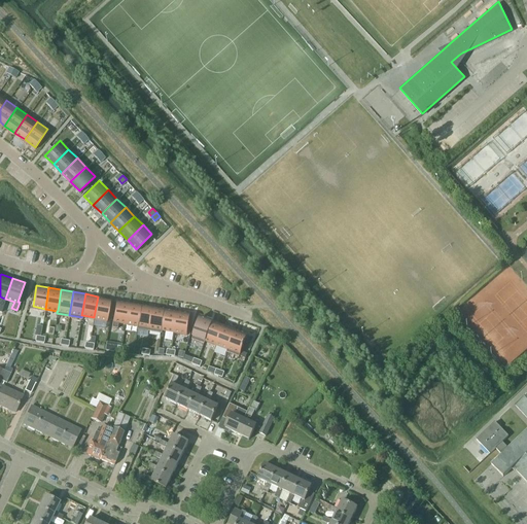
[(98,297),(94,317),(106,319),(110,299),(98,297)]
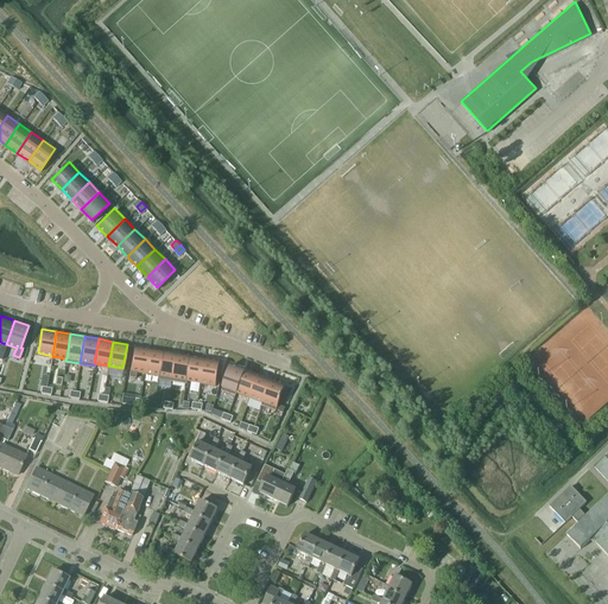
[(134,345),(128,375),(135,376),(137,370),(145,372),(149,348),(134,345)]
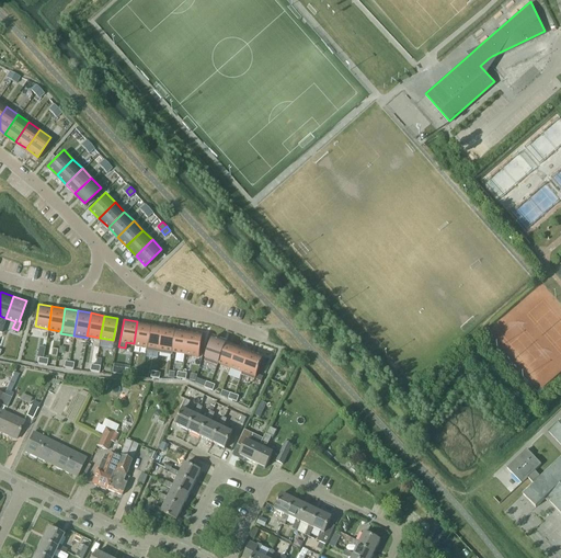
[(137,321),(134,343),(146,345),(150,323),(137,321)]
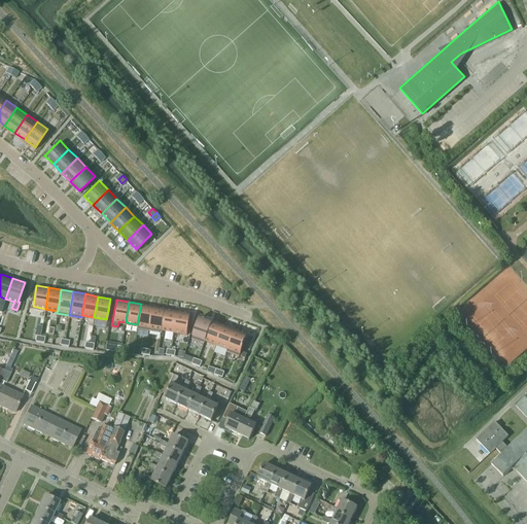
[(137,324),(137,327),(149,329),(153,306),(141,304),(137,324)]
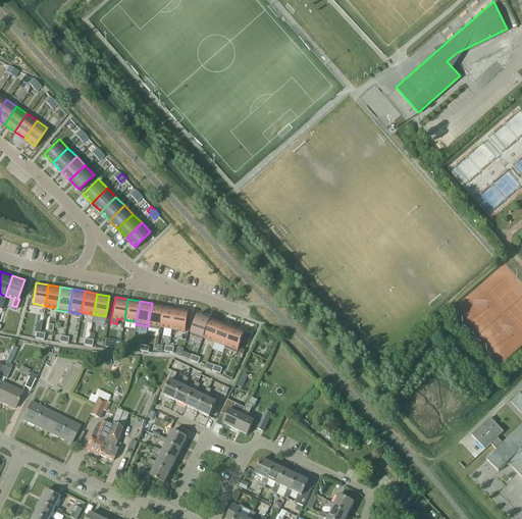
[(152,303),(148,326),(160,328),(161,325),(160,325),(164,305),(152,303)]
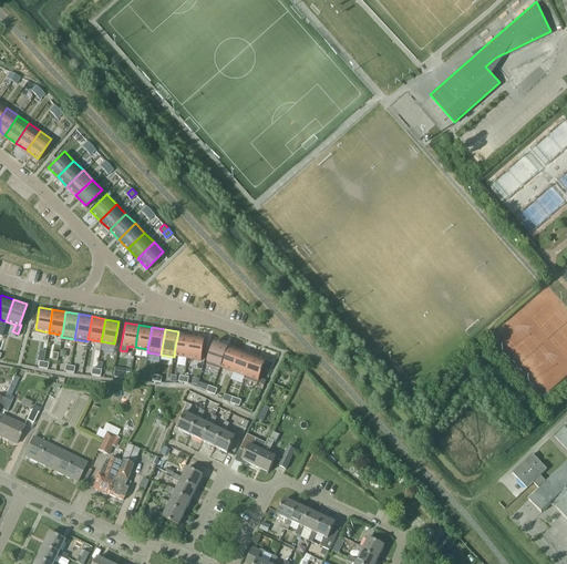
[(178,331),(174,354),(175,354),(187,356),(191,334),(178,331)]
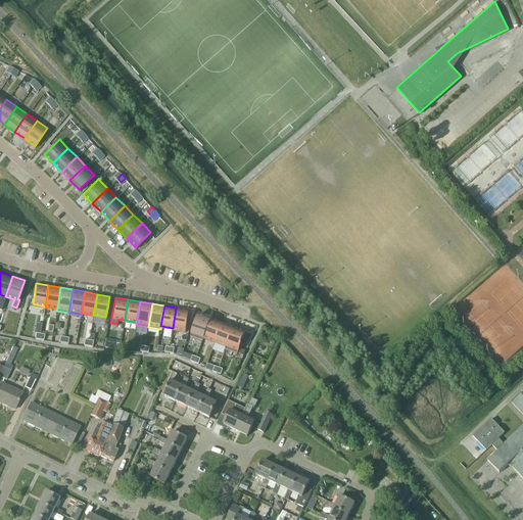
[(176,308),(173,328),(185,331),(189,310),(176,308)]
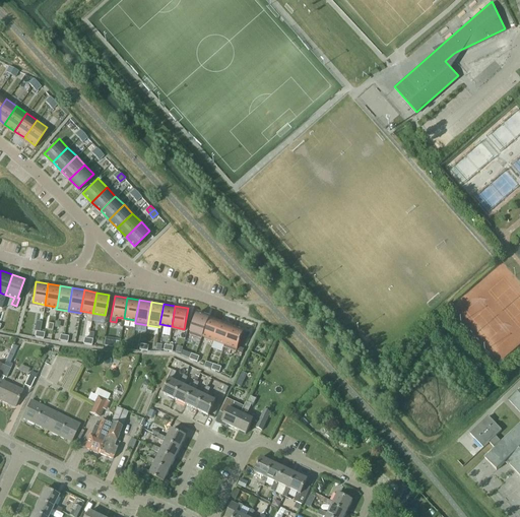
[(197,311),(189,332),(201,337),(202,335),(209,315),(197,311)]
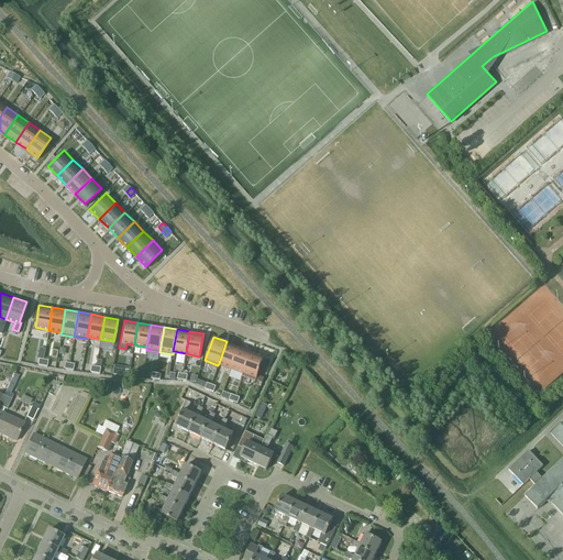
[(227,341),(219,363),(231,368),(239,346),(227,341)]
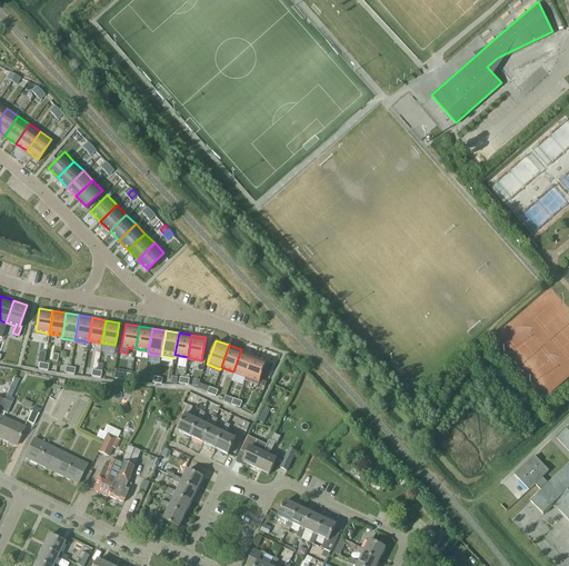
[(241,349),(233,371),(246,376),(253,354),(241,349)]
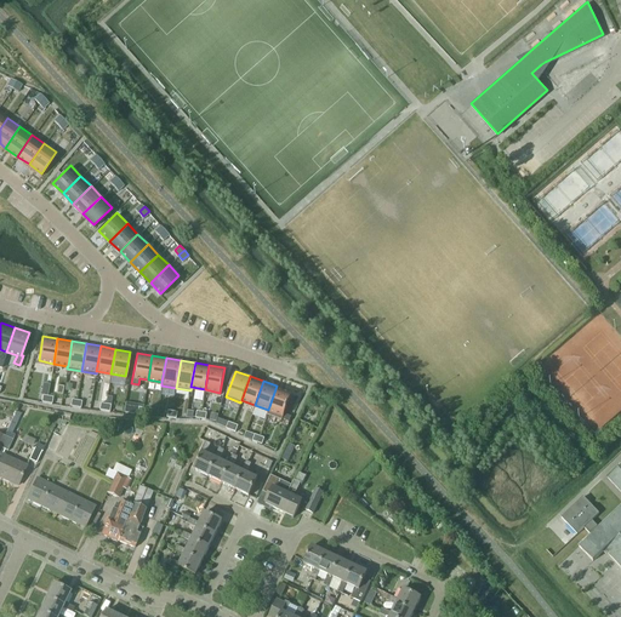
[(268,410),(267,412),(281,418),(281,416),(284,411),(291,392),(277,386),(268,410)]
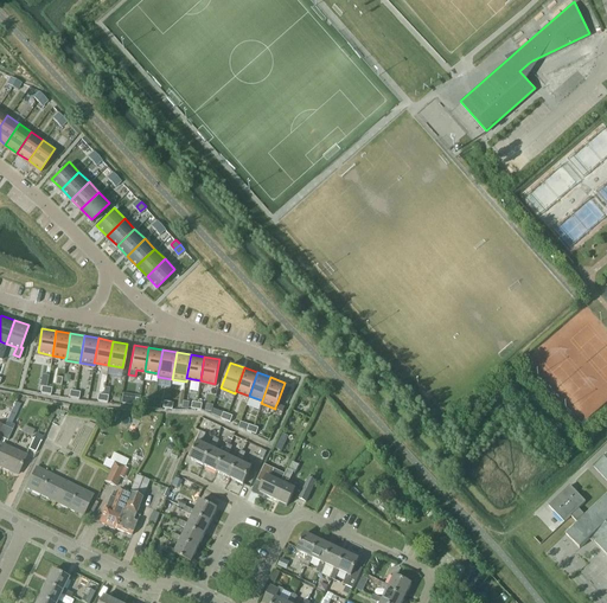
[(122,393),(121,401),(139,403),(140,397),(122,393)]
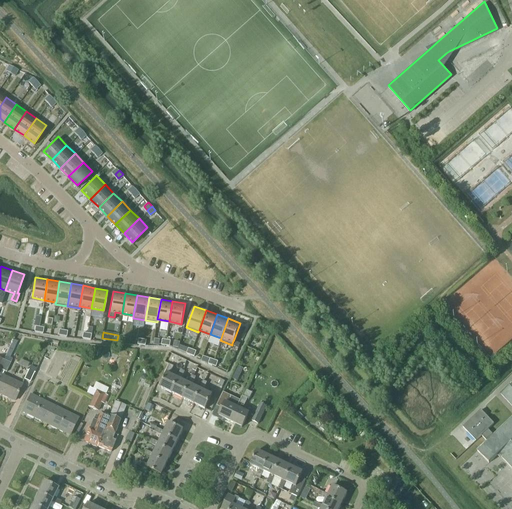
[(6,353),(6,352),(4,357),(0,364),(0,373),(1,374),(2,373),(4,369),(6,370),(12,356),(10,355),(16,341),(12,339),(6,353)]
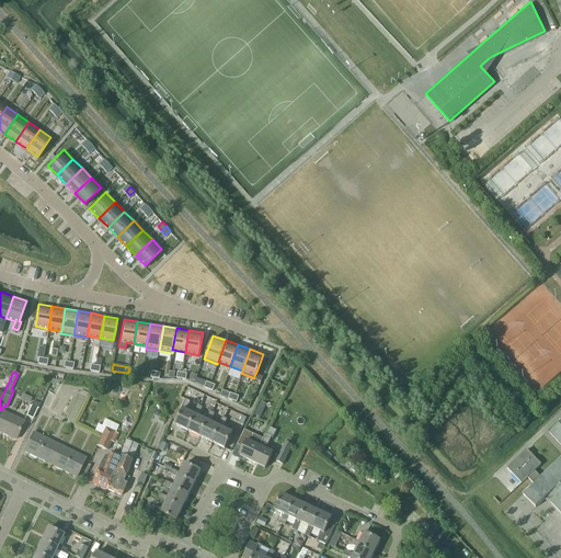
[(195,412),(193,411),(185,408),(190,399),(185,397),(181,406),(182,407),(175,422),(187,428),(195,412)]
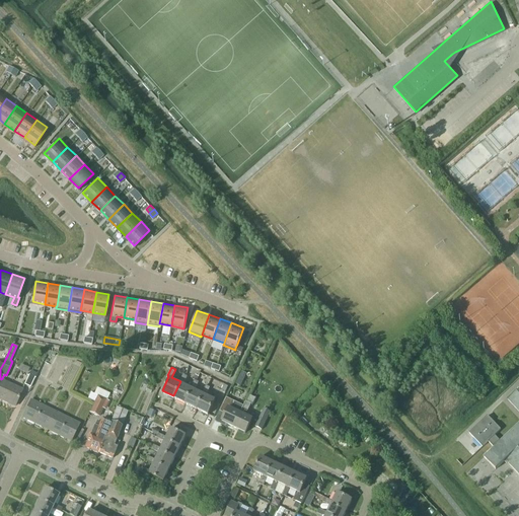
[(28,372),(23,382),(30,385),(34,375),(28,372)]
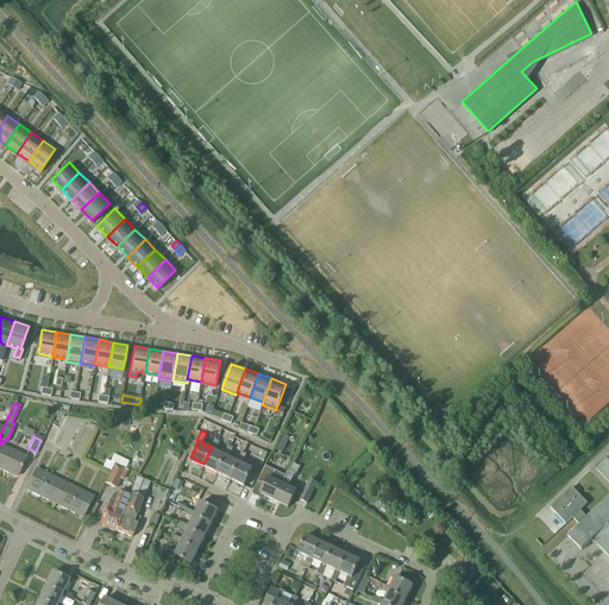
[(212,447),(203,464),(217,471),(225,453),(224,452),(215,448),(219,439),(214,436),(209,446),(212,447)]
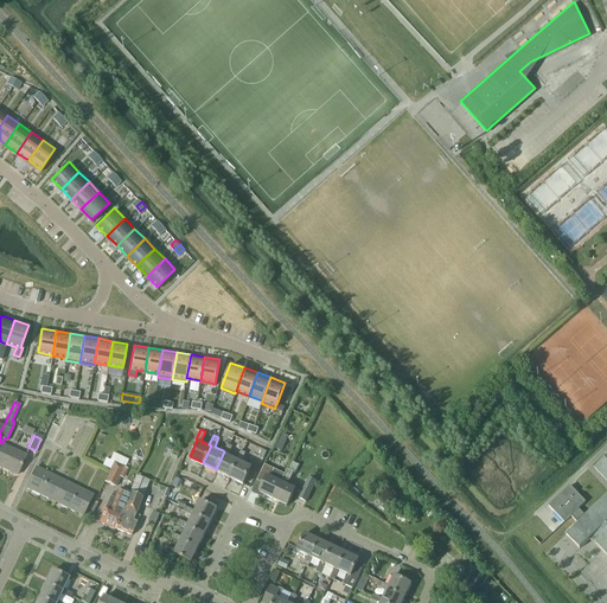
[(224,451),(216,469),(230,475),(237,459),(236,457),(228,453),(232,443),(229,442),(227,441),(223,450),(224,451)]
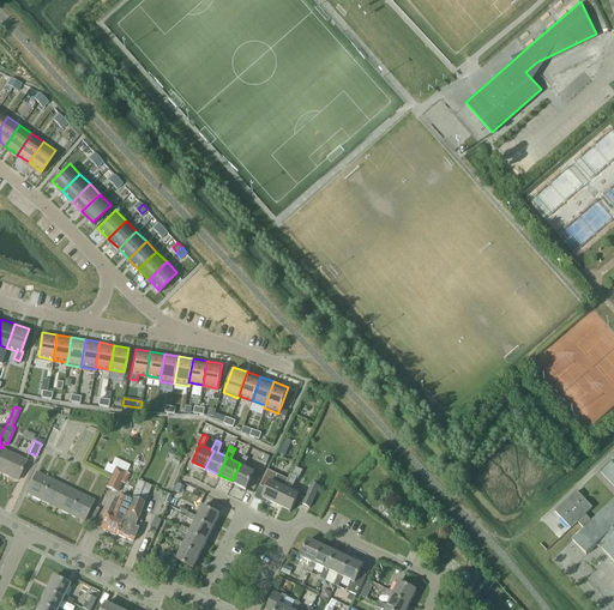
[(0,469),(17,477),(26,458),(2,447),(1,448),(0,451),(0,469)]
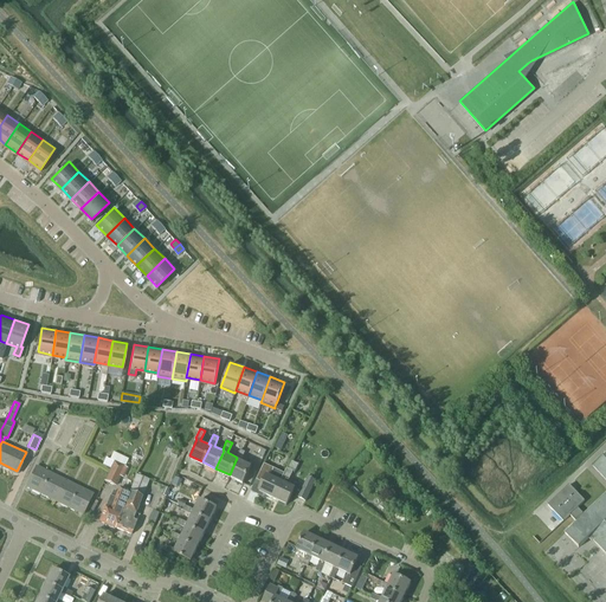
[(240,447),(236,457),(237,458),(230,474),(243,481),(251,464),(240,459),(245,450),(240,447)]
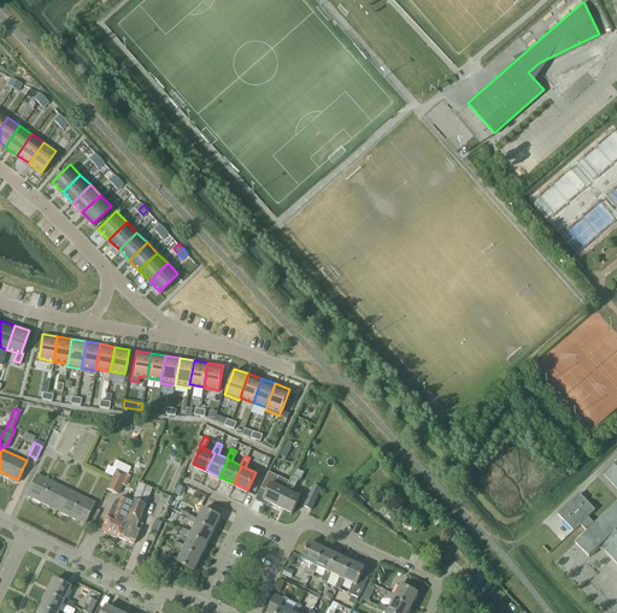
[(616,459),(604,472),(616,485),(616,459)]
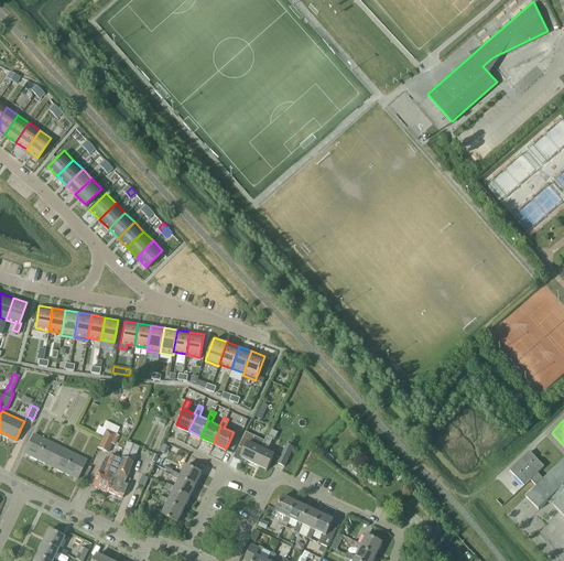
[(267,467),(272,455),(274,453),(264,448),(266,444),(269,445),(272,438),(274,439),(278,430),(271,427),(267,434),(264,439),(253,462),(267,467)]
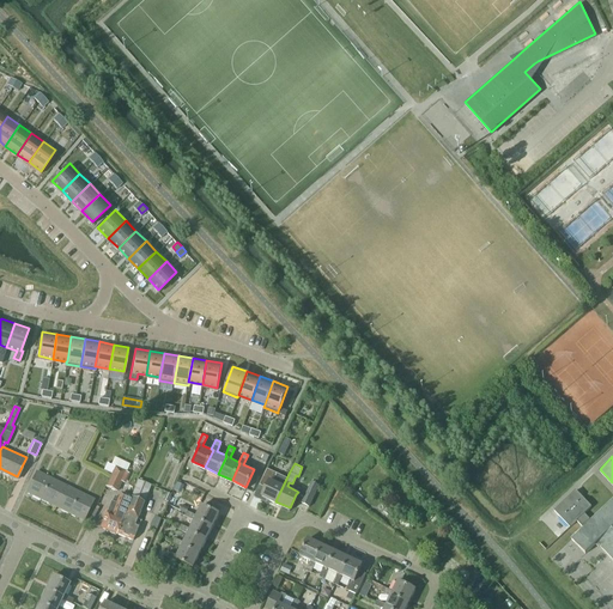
[(116,464),(107,483),(116,488),(122,477),(125,479),(128,470),(116,464)]
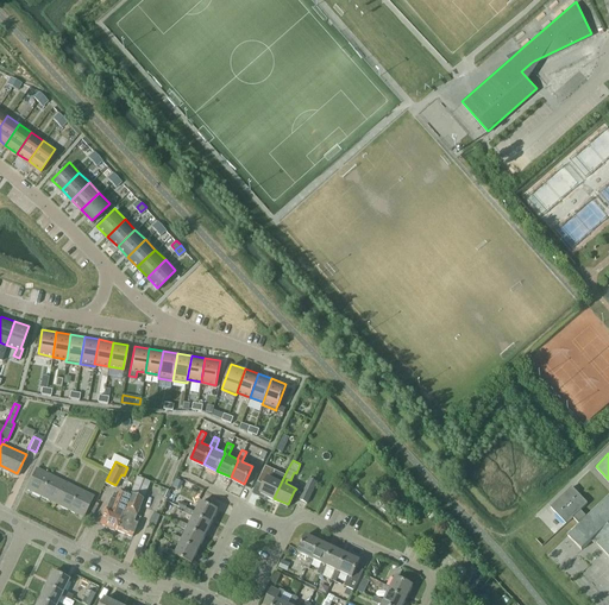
[(286,473),(275,468),(265,464),(257,479),(264,483),(259,491),(274,498),(286,473)]
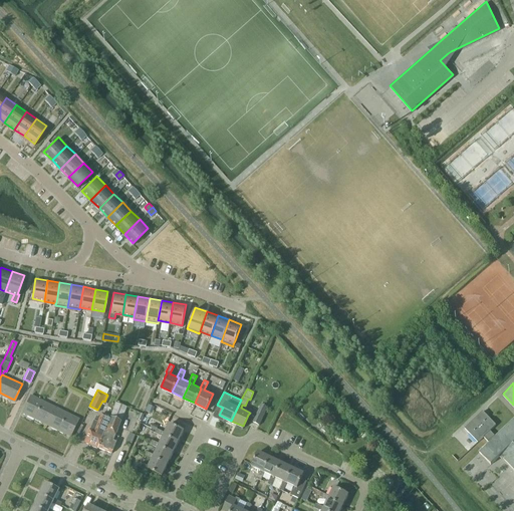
[(21,411),(33,417),(42,399),(30,393),(21,411)]
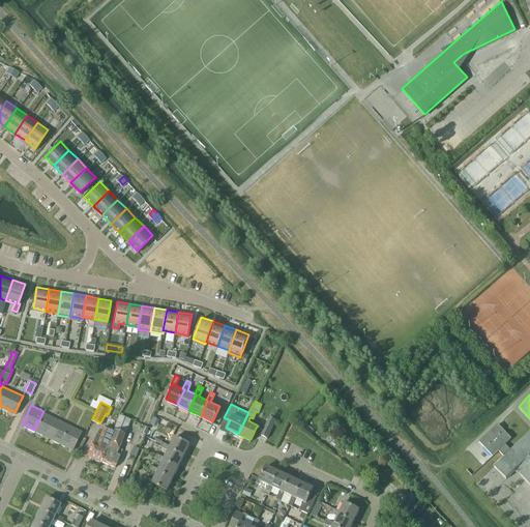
[(47,436),(56,417),(43,411),(34,430),(47,436)]
